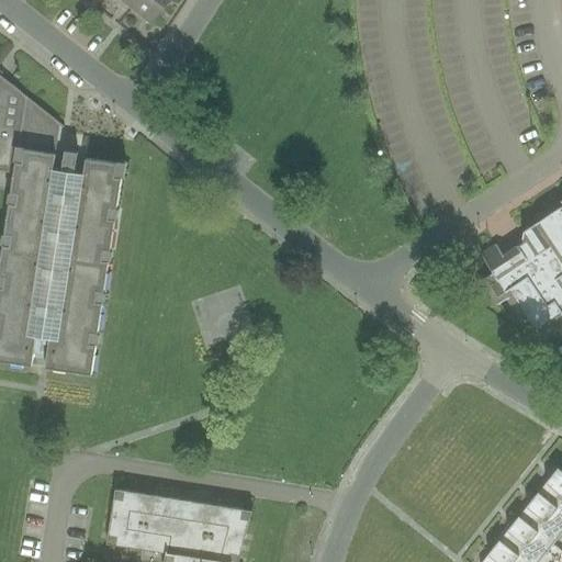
[(137,0),(133,7),(154,23),(171,0),(137,0)]
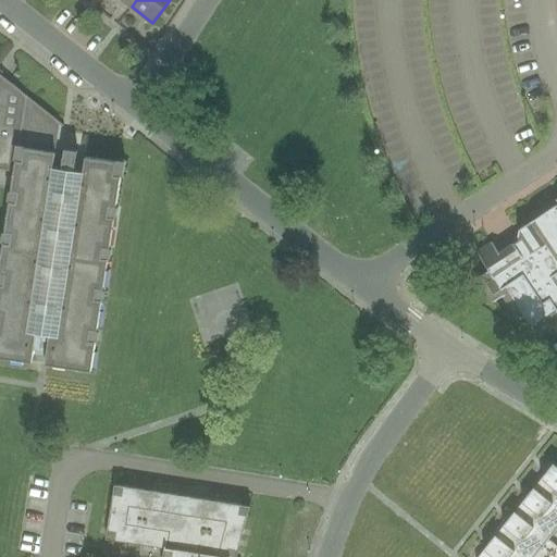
[(0,170),(14,172),(12,190),(19,192),(16,202),(10,202),(5,232),(12,233),(10,245),(3,244),(0,267),(0,273),(5,274),(4,285),(0,284),(0,358),(13,360),(47,366),(91,372),(96,343),(89,342),(91,330),(98,331),(102,300),(96,299),(98,288),(104,289),(109,259),(102,258),(103,247),(110,248),(115,218),(109,217),(110,206),(116,207),(121,176),(114,175),(116,162),(86,158),(84,173),(75,171),(78,151),(65,150),(62,170),(53,168),(60,125),(63,127),(64,126),(0,74),(0,170)]
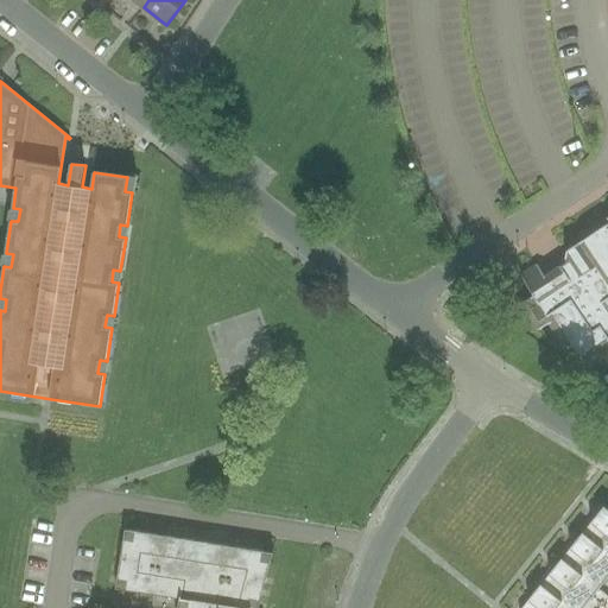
[(607,216),(580,235),(578,241),(534,270),(532,266),(515,277),(529,297),(515,305),(533,333),(548,324),(564,350),(568,347),(575,359),(571,361),(577,371),(590,361),(588,356),(607,343),(602,336),(607,333),(607,216)]
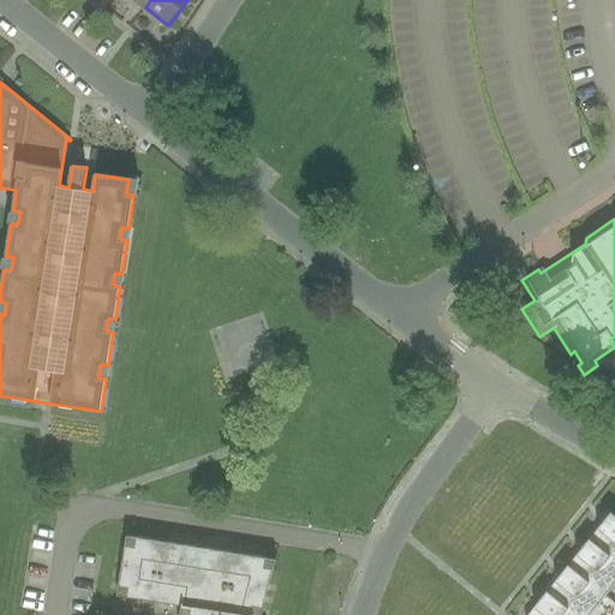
[(590,539),(614,559),(614,515),(611,513),(590,539)]
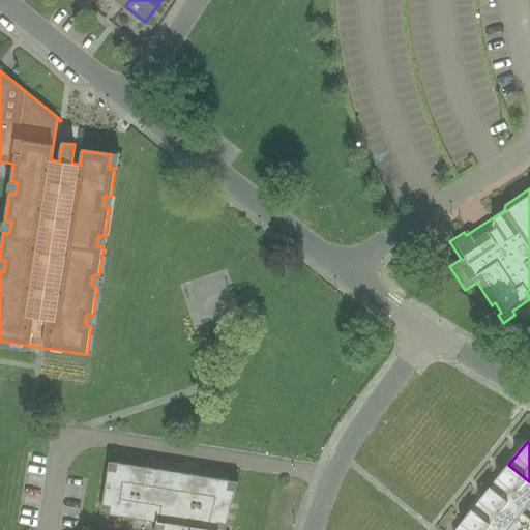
[(225,529),(238,481),(109,463),(101,513),(156,523),(154,529),(225,529)]
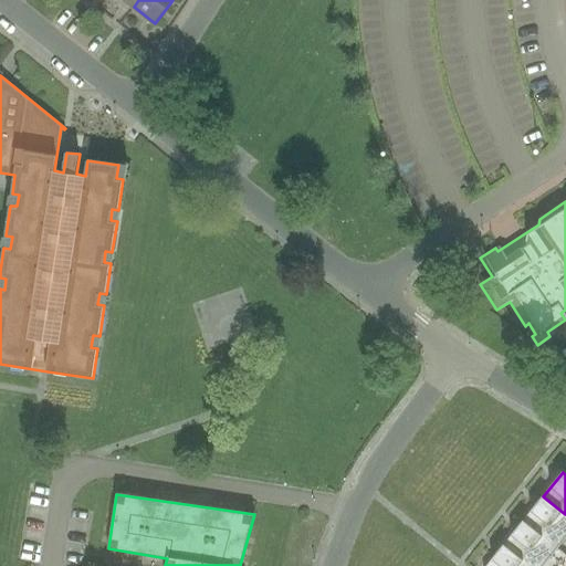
[(523,521),(558,548),(565,538),(565,514),(543,496),(523,521)]
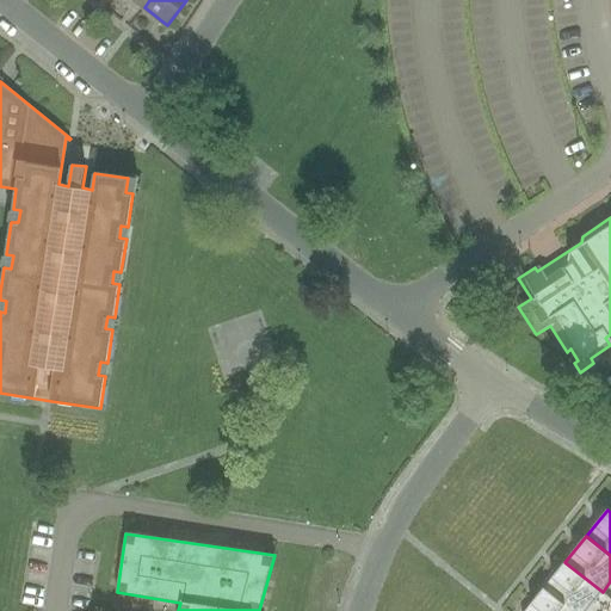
[(543,588),(571,610),(587,610),(603,592),(565,562),(543,588)]
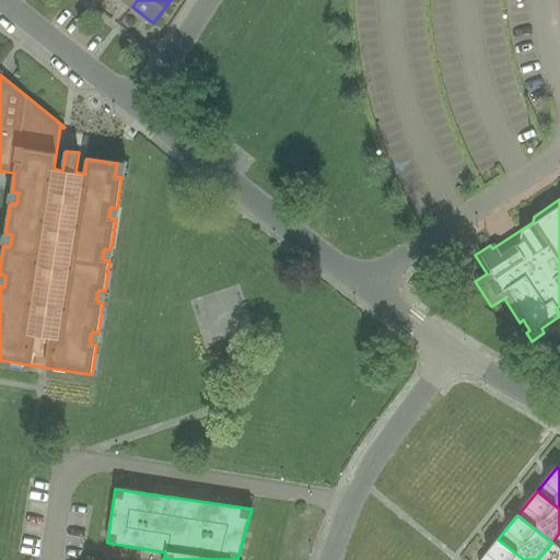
[(523,559),(498,539),(481,559),(523,559)]
